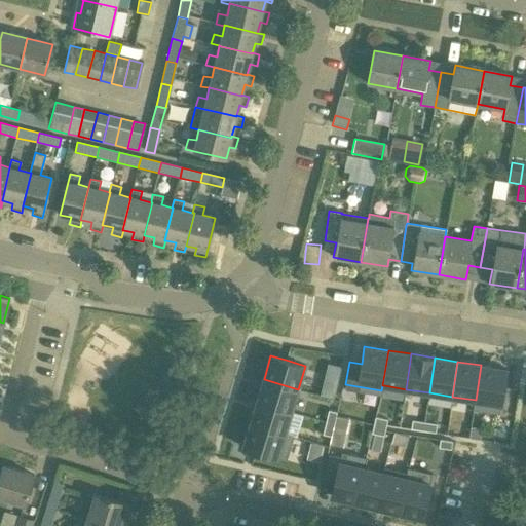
[(481,365),(476,400),(475,405),(500,409),(512,411),(516,388),(503,386),(506,369),(481,365)]
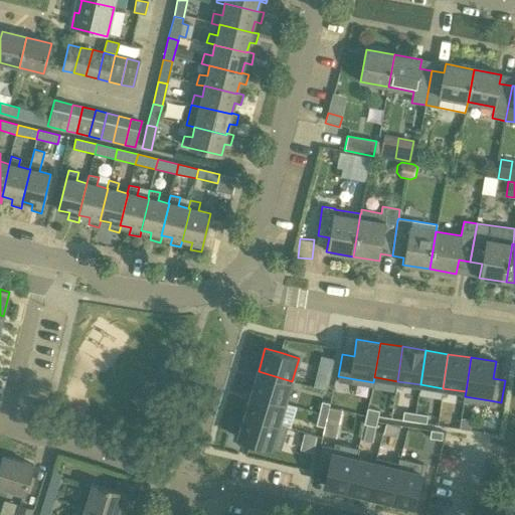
[(251,393),(285,403),(292,381),(259,371),(251,393)]
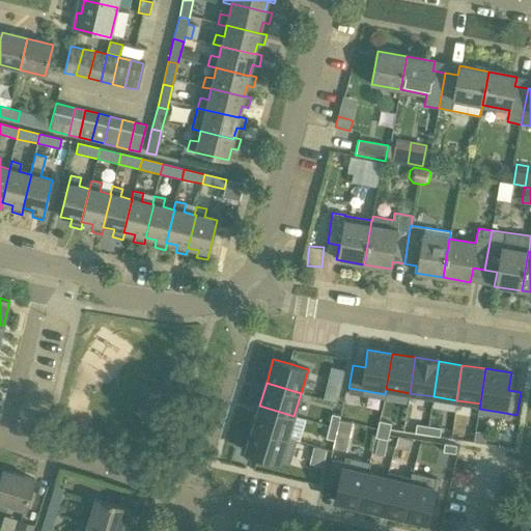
[(339,390),(326,387),(323,399),(336,403),(339,390)]
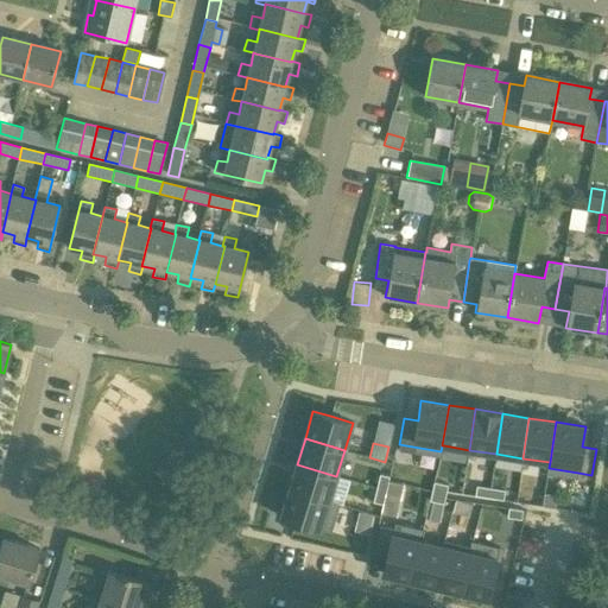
[(297,464),(289,489),(328,501),(336,476),(297,464)]
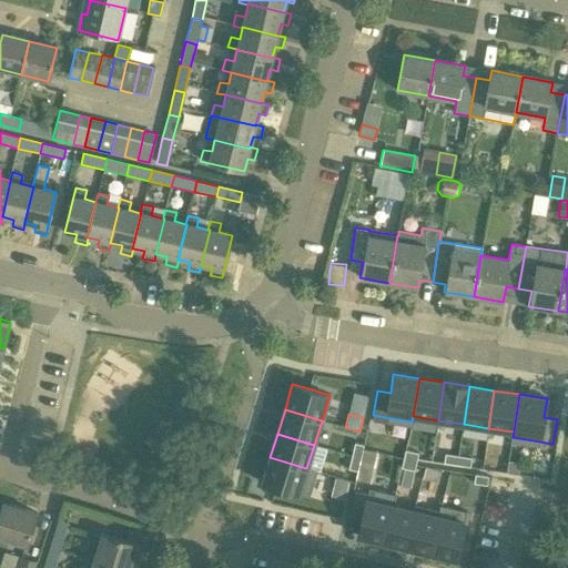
[(354,443),(352,456),(361,458),(362,449),(363,445),(354,443)]
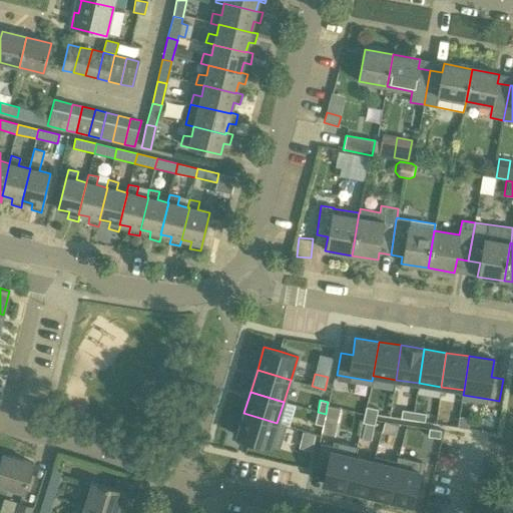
[(326,414),(324,420),(337,423),(340,409),(327,406),(326,414)]
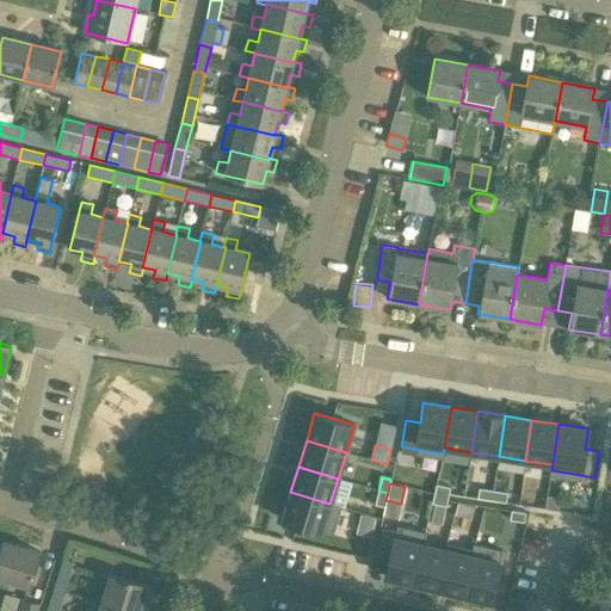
[(436,485),(433,493),(449,497),(449,494),(450,487),(436,485)]
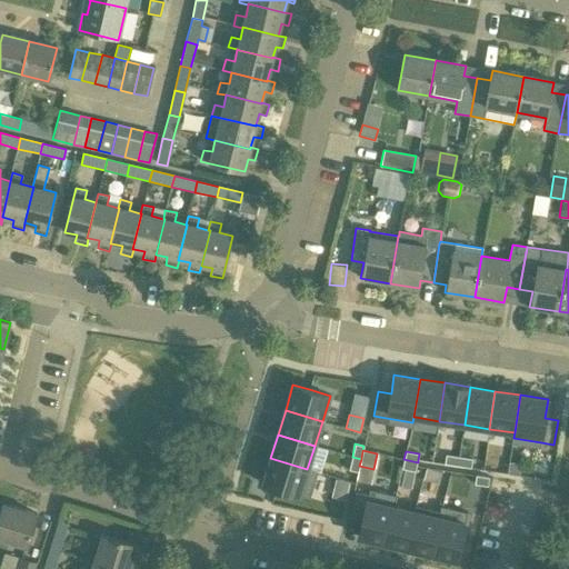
[(446,455),(445,463),(458,466),(459,457),(446,455)]
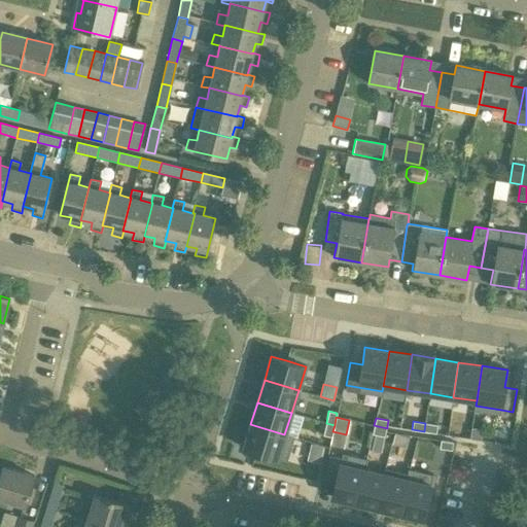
[(326,423),(323,434),(331,436),(332,431),(335,425),(326,423)]
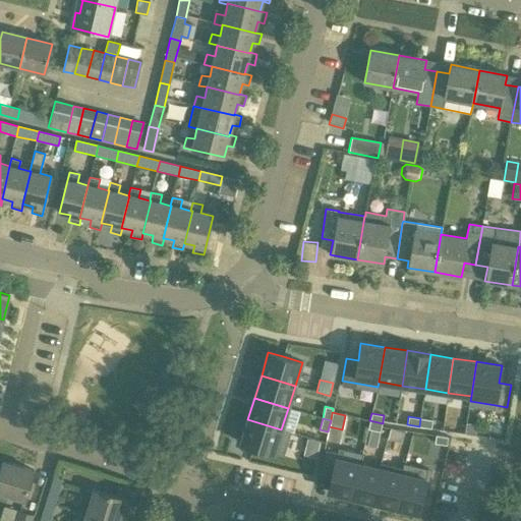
[(420,418),(419,426),(431,428),(432,420),(420,418)]
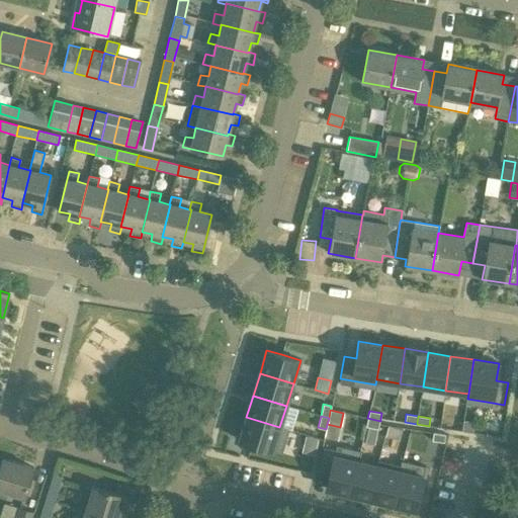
[(244,417),(237,441),(282,455),(289,432),(281,429),(281,428),(244,417)]
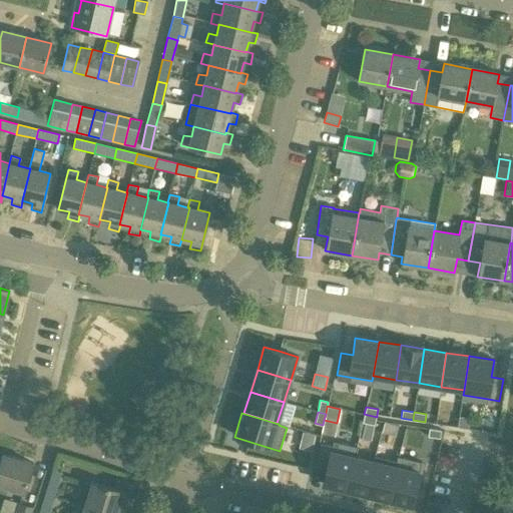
[(364,414),(363,422),(366,423),(374,425),(375,425),(376,421),(377,417),(364,414)]
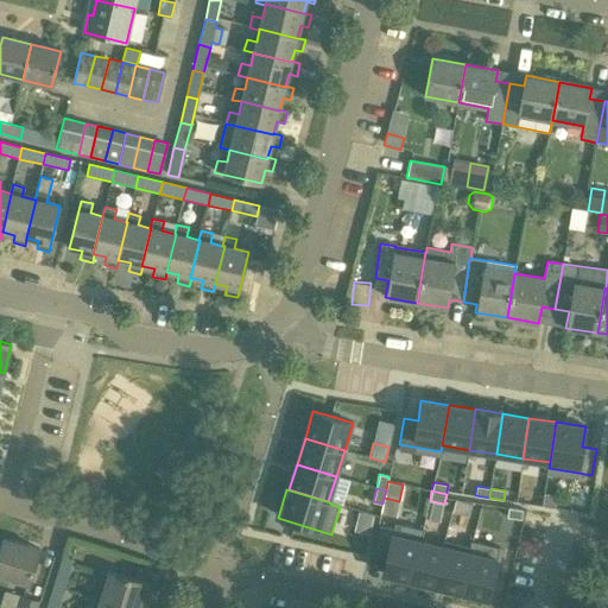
[(557,495),(544,493),(542,506),(555,508),(557,495)]
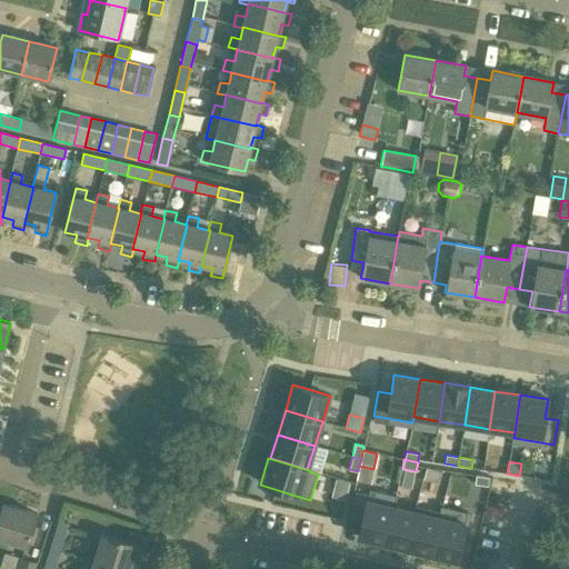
[(441,471),(427,468),(426,470),(423,479),(438,483),(441,471)]
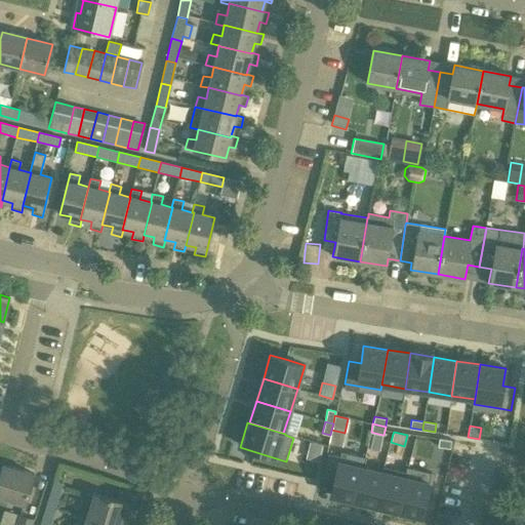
[(378,452),(382,435),(374,433),(370,450),(378,452)]
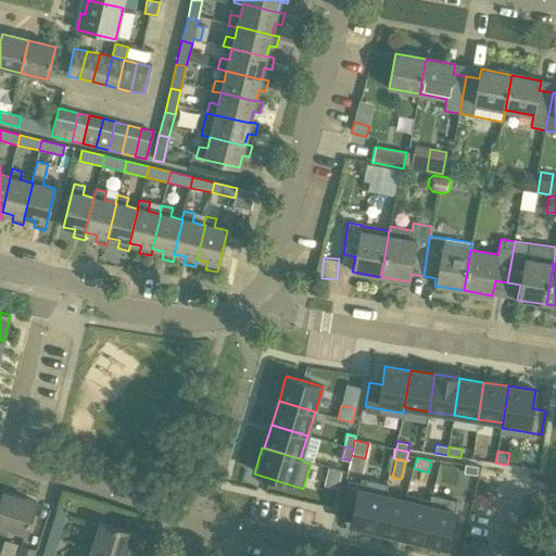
[(465,466),(464,474),(477,475),(478,466),(465,465),(465,466)]
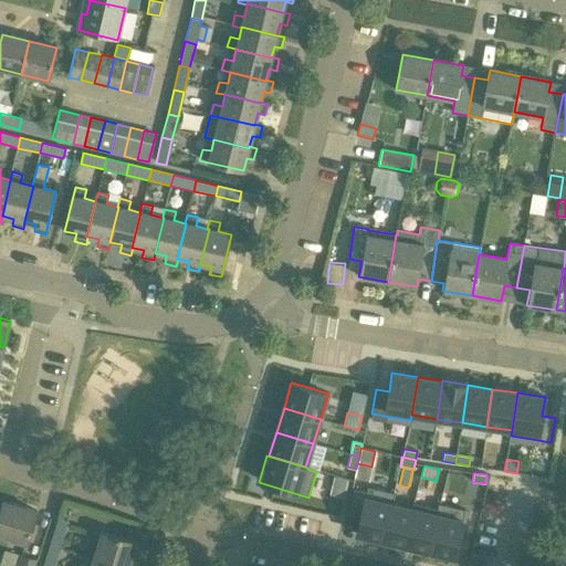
[(347,479),(334,475),(329,494),(344,498),(347,479)]
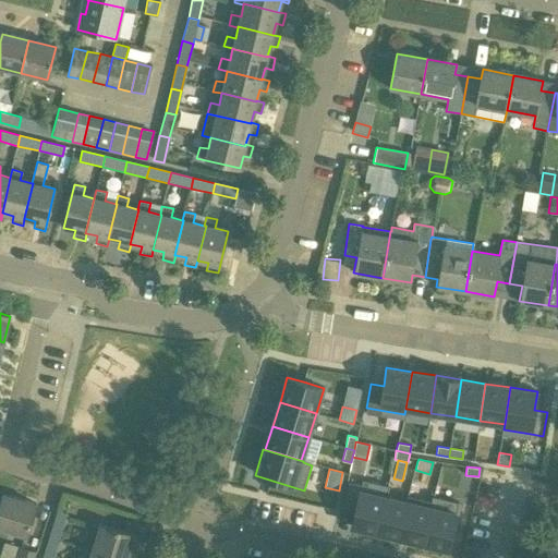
[(349,481),(342,505),(353,508),(349,528),(376,534),(376,533),(386,494),(387,494),(387,492),(389,486),(362,480),(361,484),(349,481)]
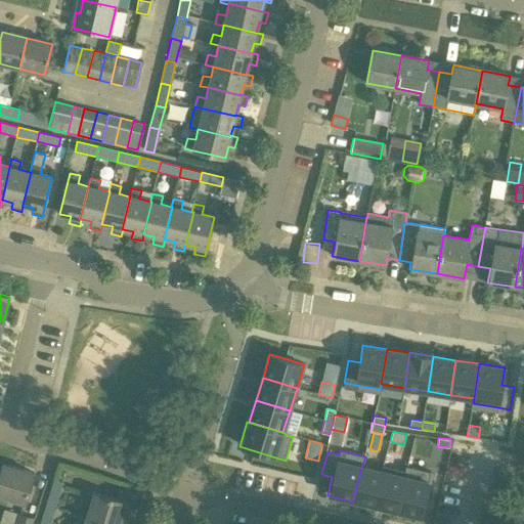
[(363,462),(363,464),(362,464),(353,500),(374,505),(383,466),(363,462)]
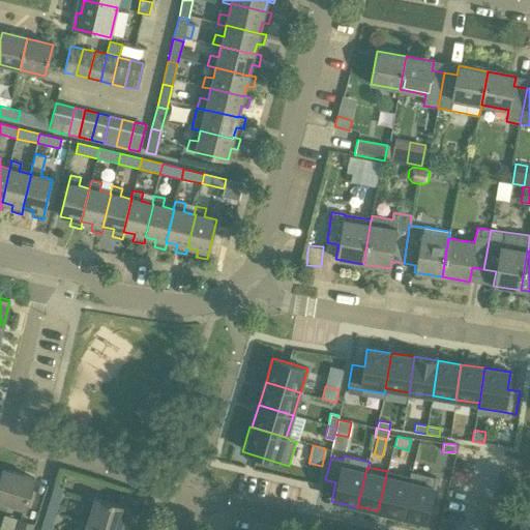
[(0,501),(25,509),(34,479),(3,469),(0,479),(0,501)]
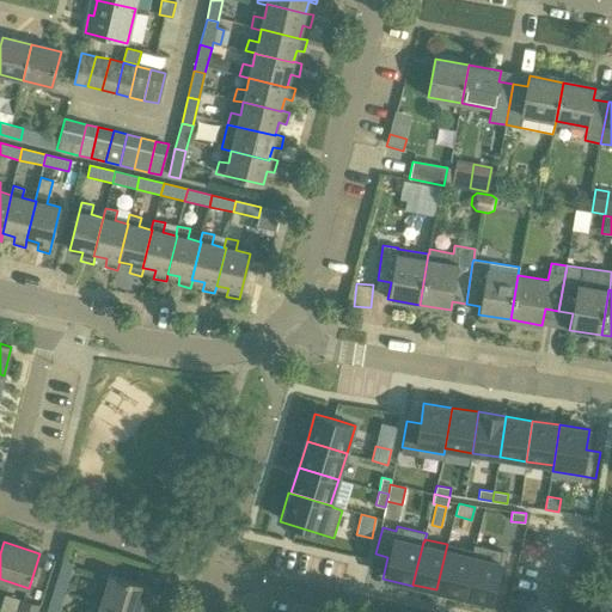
[(447,544),(436,589),(464,597),(475,550),(447,544)]
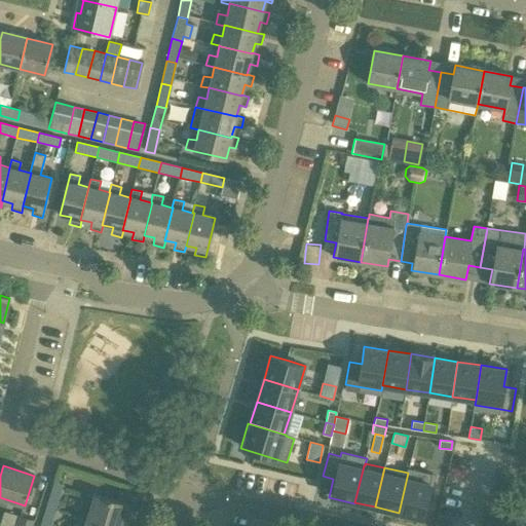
[(443,482),(408,473),(399,513),(422,518),(426,501),(438,503),(443,482)]
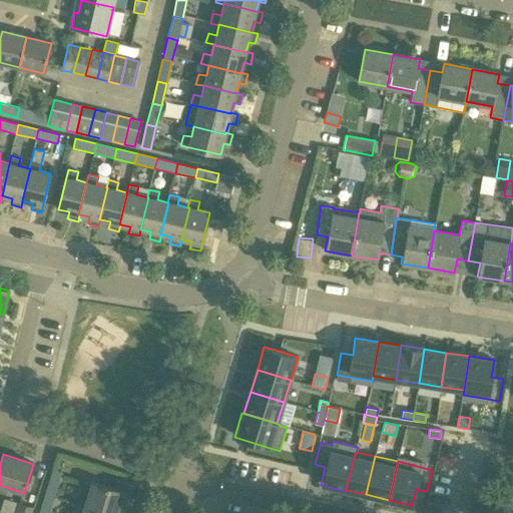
[(45,494),(54,496),(61,472),(52,469),(45,494)]
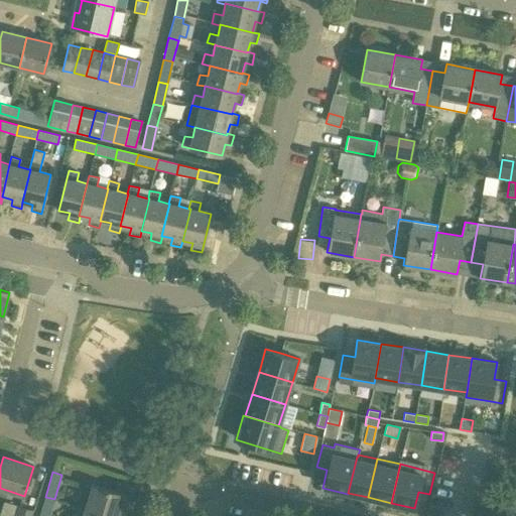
[(86,509),(110,515),(117,515),(124,494),(94,485),(86,509)]
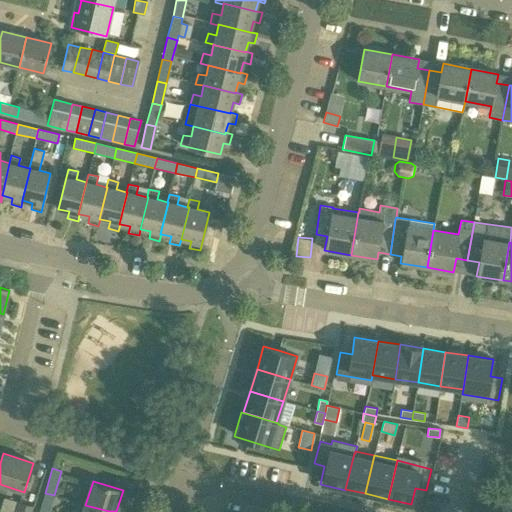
[(48,511),(54,495),(45,493),(38,511),(48,511)]
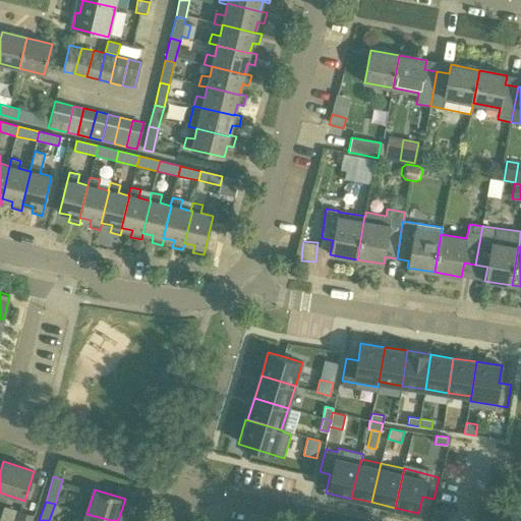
[(32,520),(34,515),(19,511),(15,520),(32,520)]
